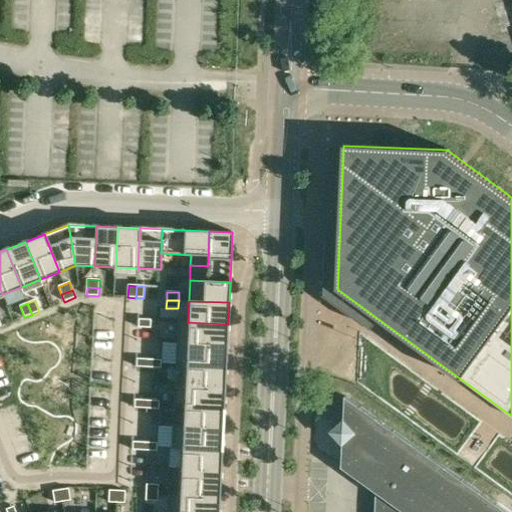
[(140,320),(140,328),(152,328),(152,320),(140,320)]
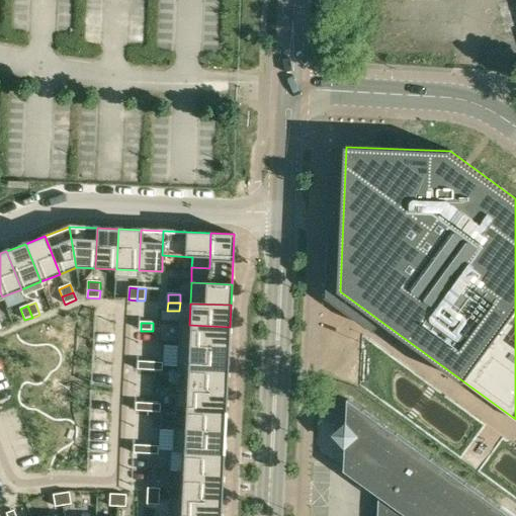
[(189,325),(188,347),(229,349),(230,327),(189,325)]
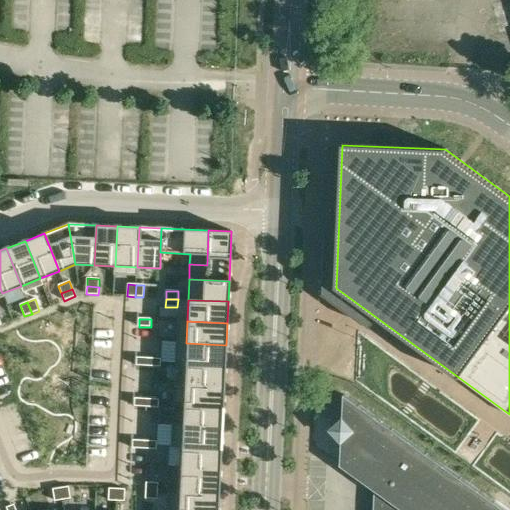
[(186,343),(185,364),(225,366),(226,345),(186,343)]
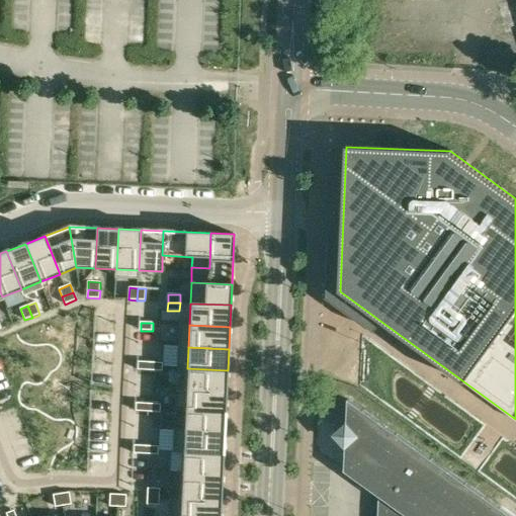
[(139,362),(139,370),(151,371),(151,363),(139,362)]
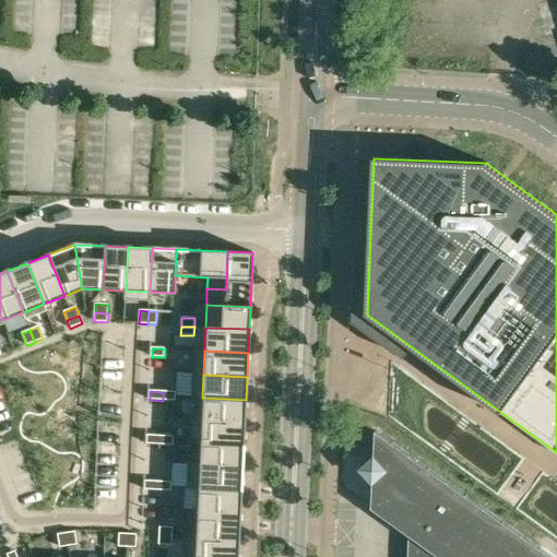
[(163,392),(163,401),(176,401),(176,392),(163,392)]
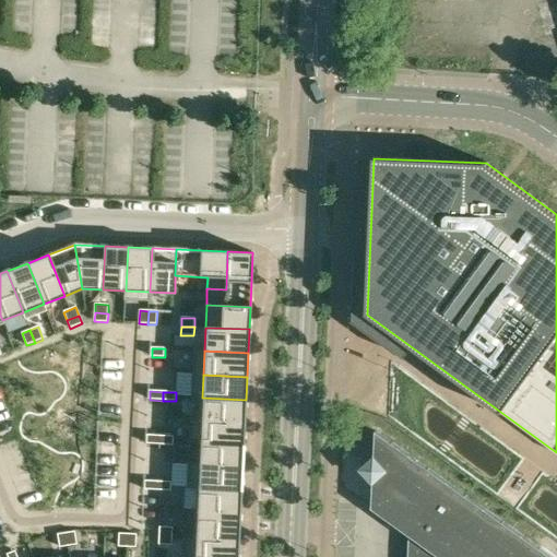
[(202,398),(201,421),(245,423),(246,400),(202,398)]
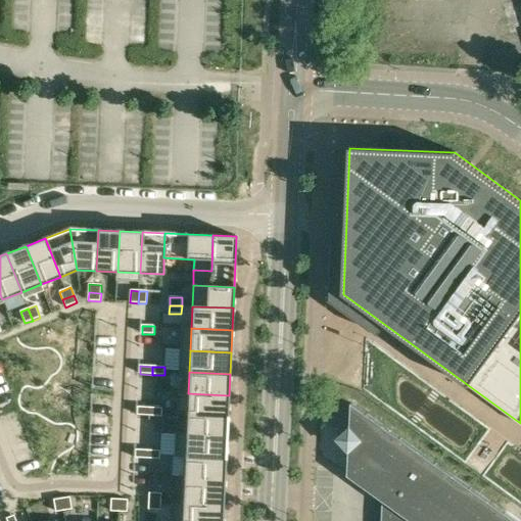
[(188,393),(187,414),(228,416),(229,395),(188,393)]
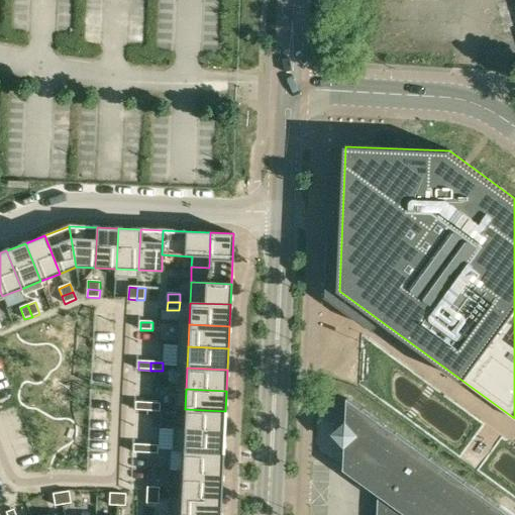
[(511,514),(349,401),(348,424),(336,435),(347,447),(346,472),(398,509),(398,514),(511,514)]
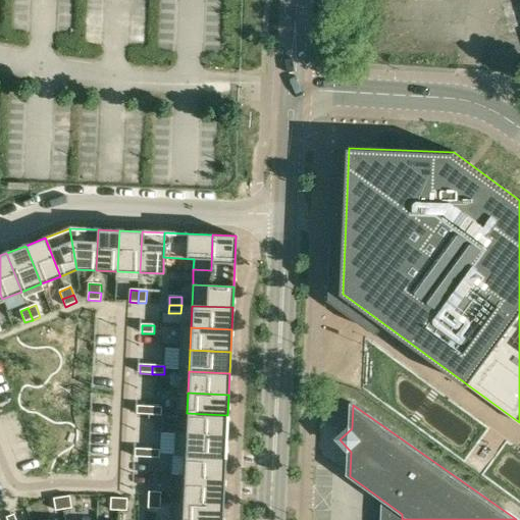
[(138,407),(138,415),(150,415),(150,407),(138,407)]
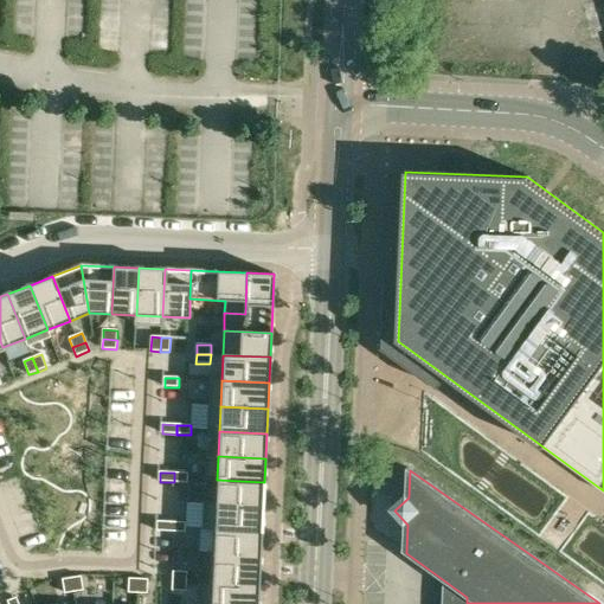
[(174,473),(174,482),(188,483),(188,474),(174,473)]
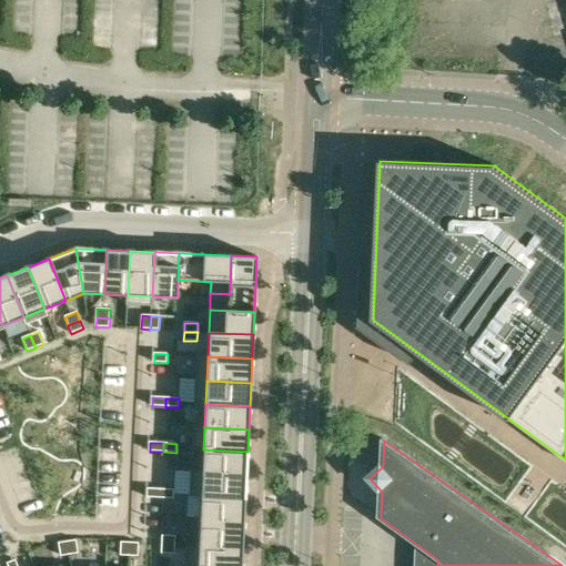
[(203,450),(202,472),(246,475),(248,452),(203,450)]
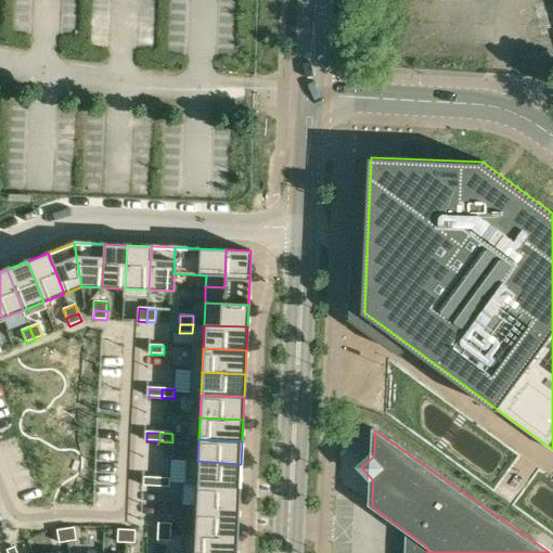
[(197,461),(196,485),(240,487),(241,464),(197,461)]
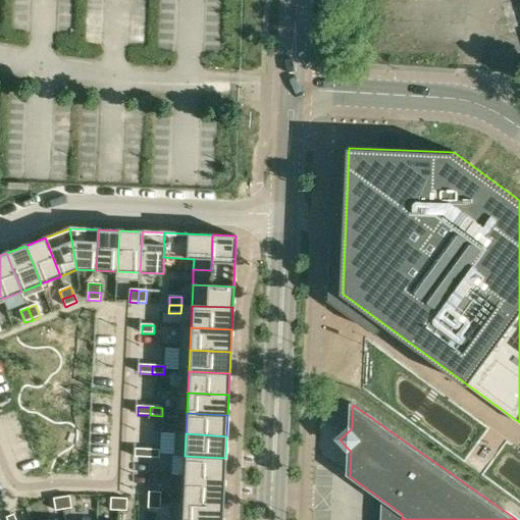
[(136,450),(136,458),(148,458),(148,450),(136,450)]
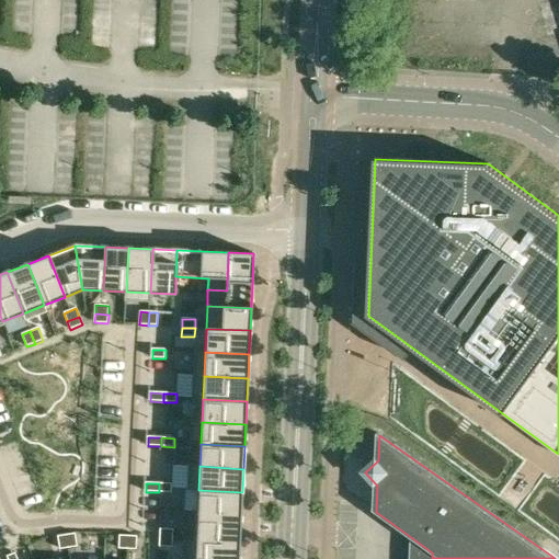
[(159,483),(159,492),(172,493),(172,485),(159,483)]
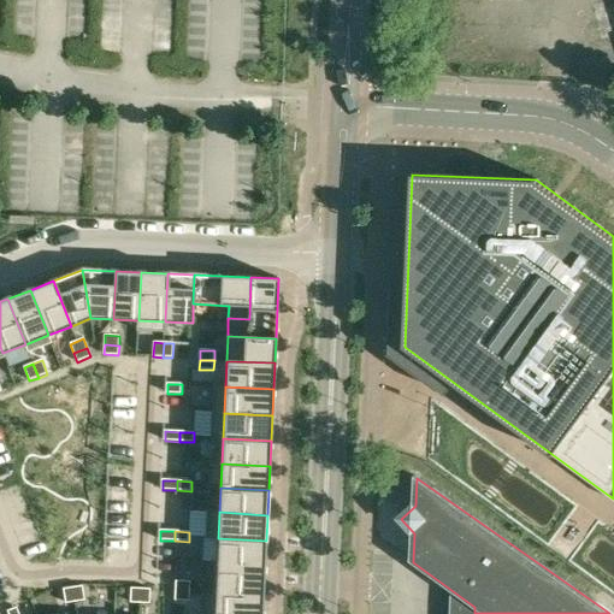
[(218,538),(217,565),(265,567),(266,541),(218,538)]
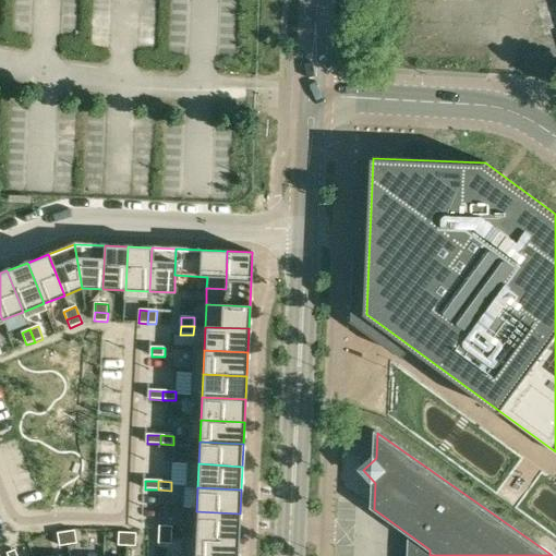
[(196,511),(195,538),(239,540),(240,514),(196,511)]
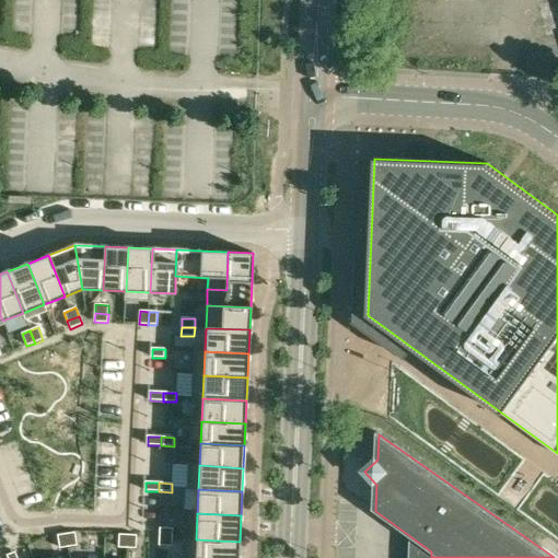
[(161,529),(160,537),(173,538),(174,530),(161,529)]
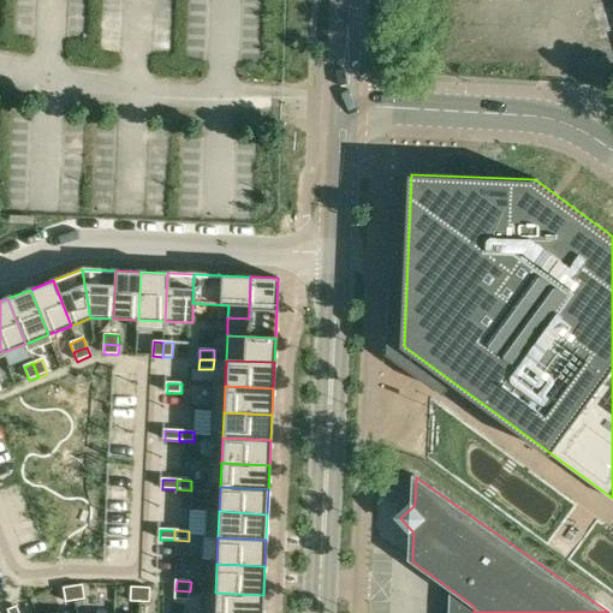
[(82,585),(73,588),(76,601),(84,600),(82,585)]
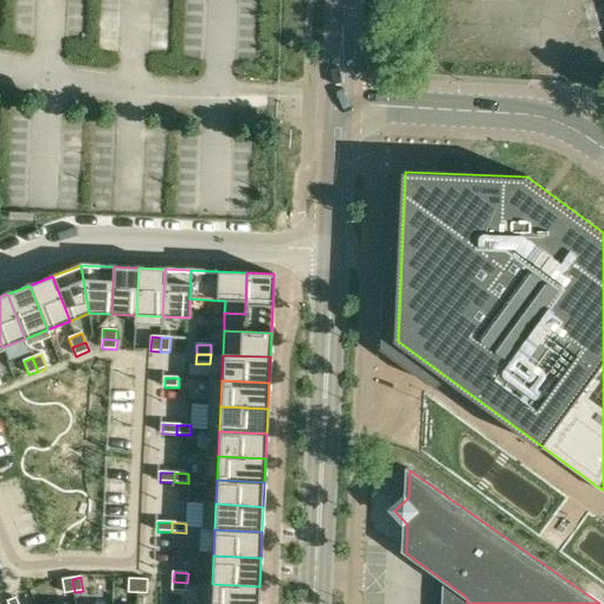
[(72,579),(63,580),(65,595),(75,592),(72,579)]
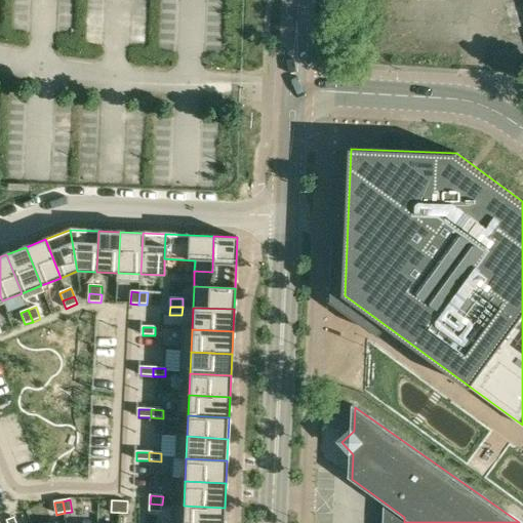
[(112,501),(112,514),(120,515),(120,503),(112,501)]
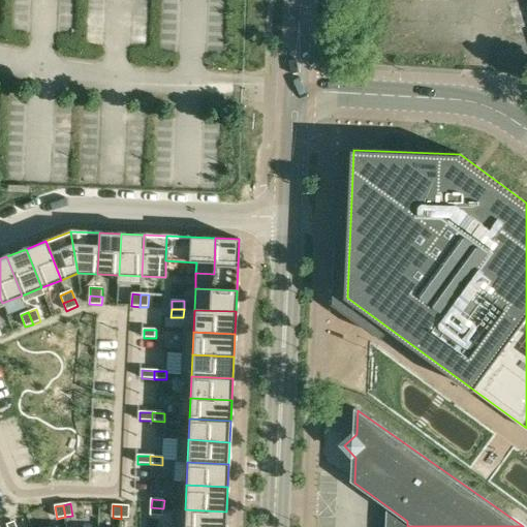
[(121,506),(121,519),(129,519),(129,506),(121,506)]
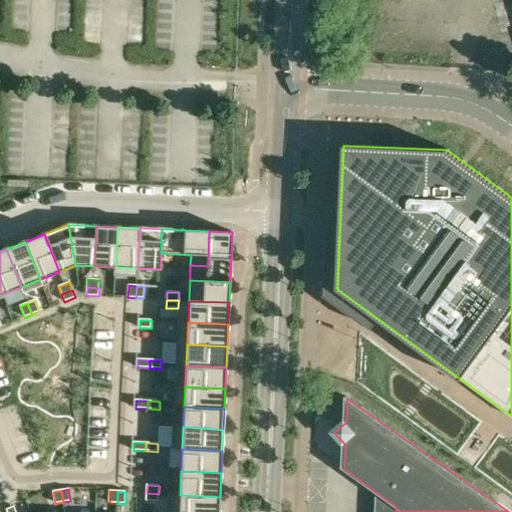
[(147,493),(147,501),(159,502),(159,494),(147,493)]
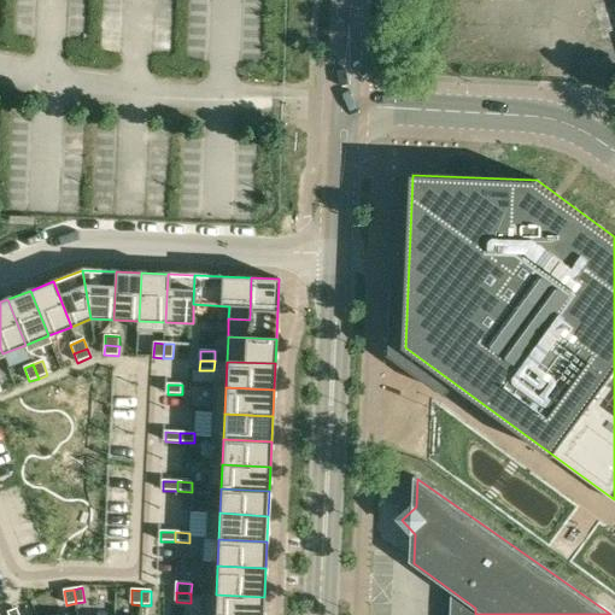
[(216,595),(214,614),(262,614),(264,597),(216,595)]
